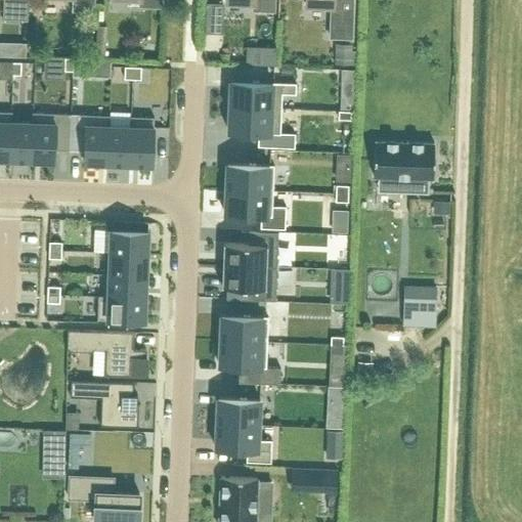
[(6,0),(6,19),(28,20),(28,0),(6,0)]
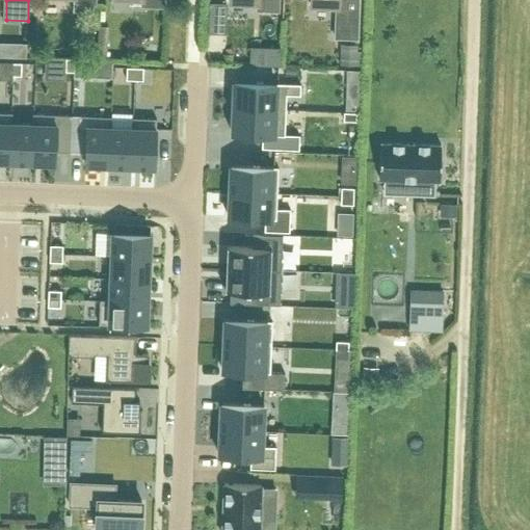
[(233,0),(233,5),(265,6),(265,11),(280,12),(280,0),(233,0)]
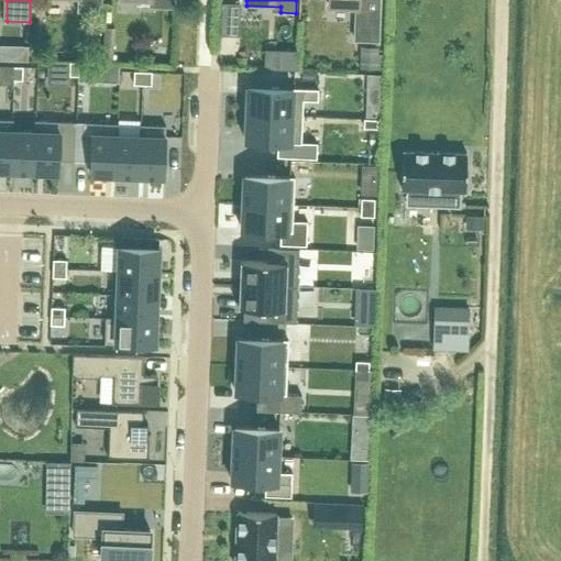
[(331,0),(331,9),(365,10),(364,24),(380,25),(381,0),(331,0)]
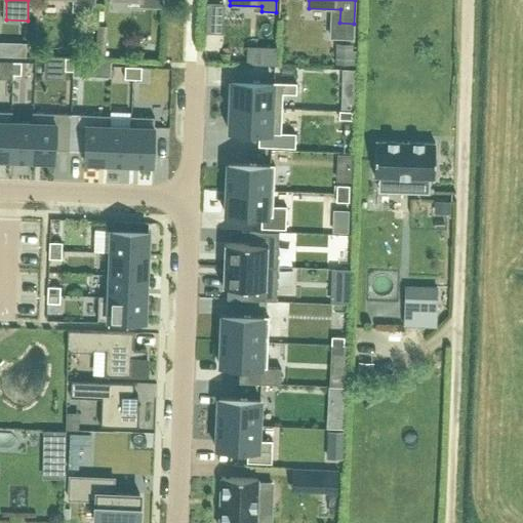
[(66,72),(74,73),(75,59),(67,59),(66,72)]
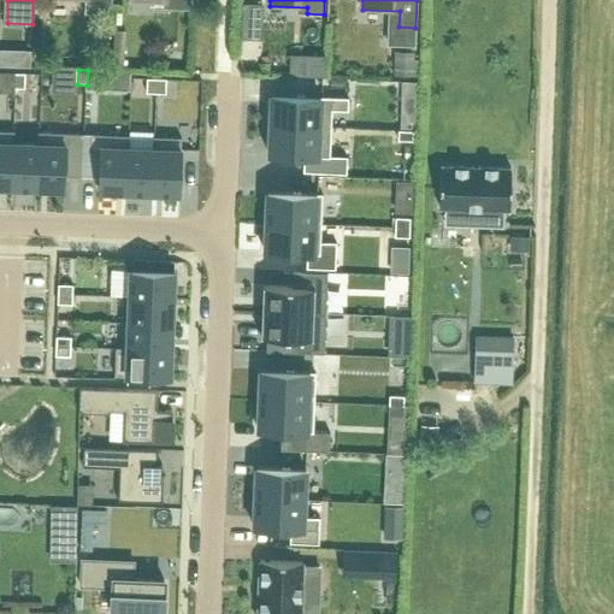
[(7,89),(17,89),(17,75),(7,75),(7,89)]
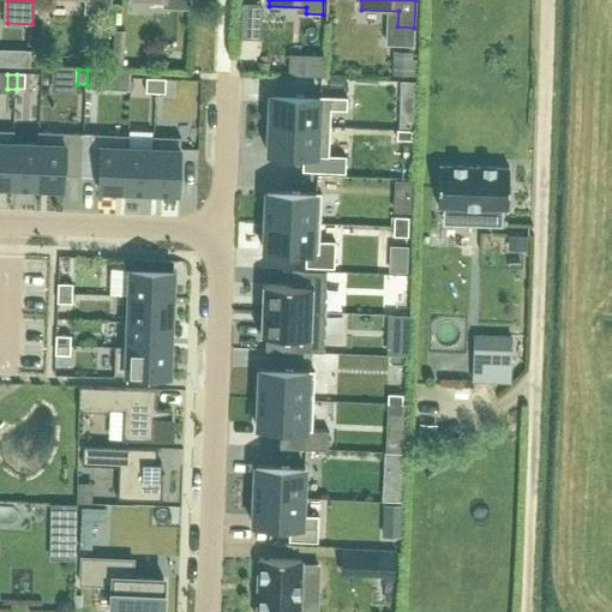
[(27,75),(17,75),(17,89),(27,90),(27,75)]
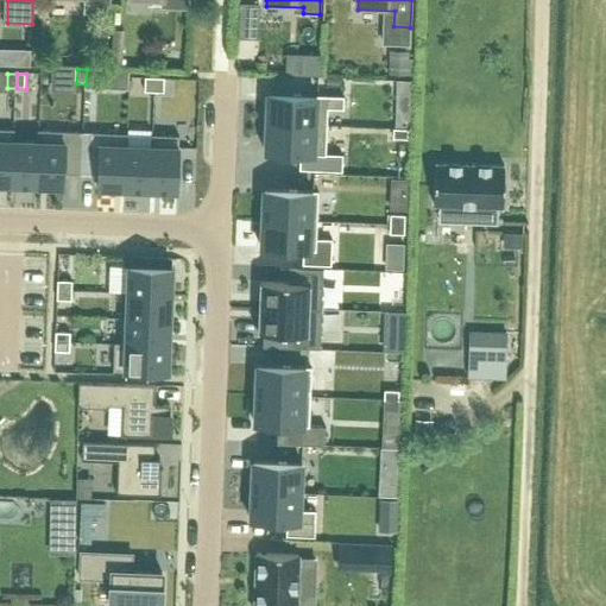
[(146,93),(156,94),(156,80),(146,79),(146,93)]
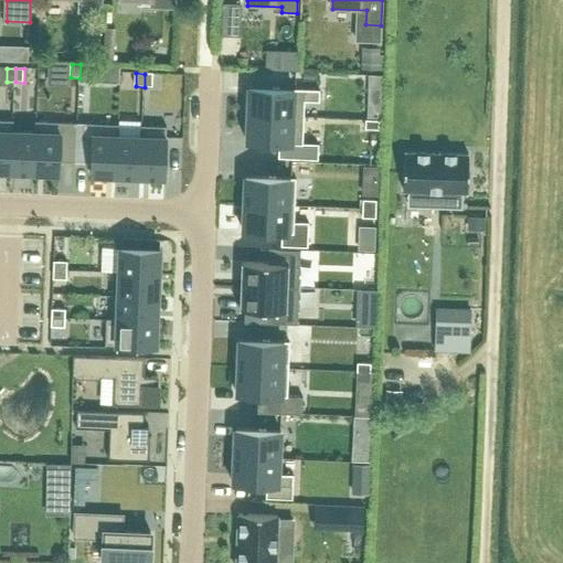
[(153,74),(145,74),(145,87),(153,87),(153,74)]
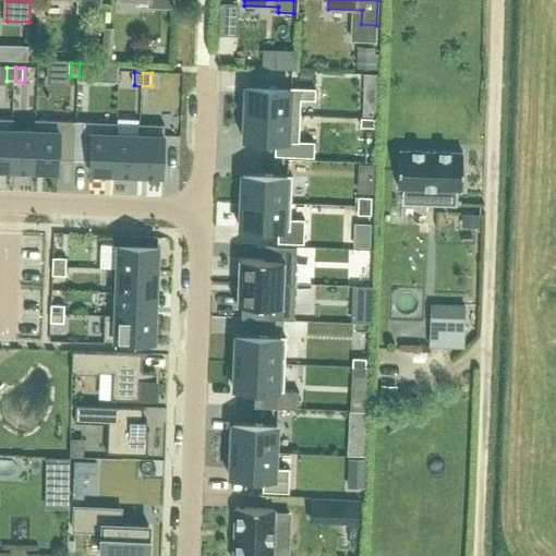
[(365,89),(378,89),(378,76),(366,76),(365,89)]
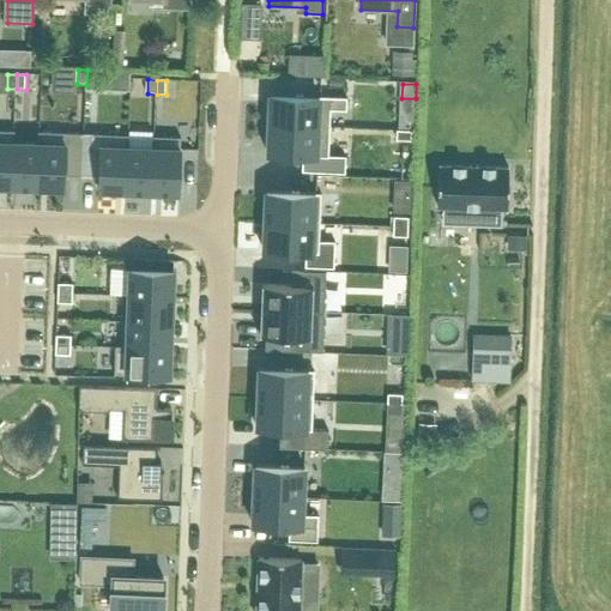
[(270,126),(331,128),(332,112),(348,112),(348,100),(271,96),(270,126)]
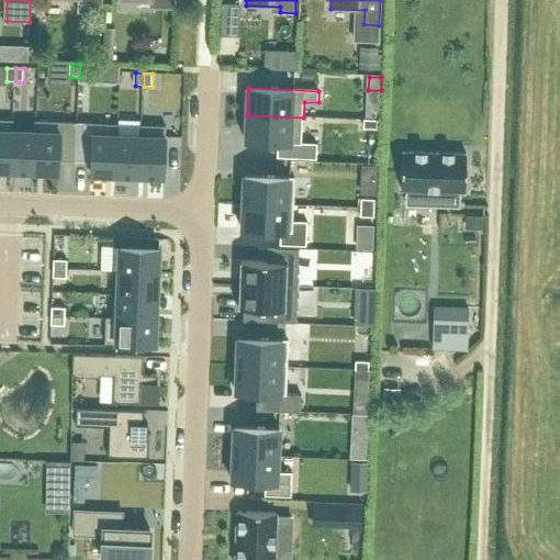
[(380,120),(380,108),(368,107),(368,120),(380,120)]
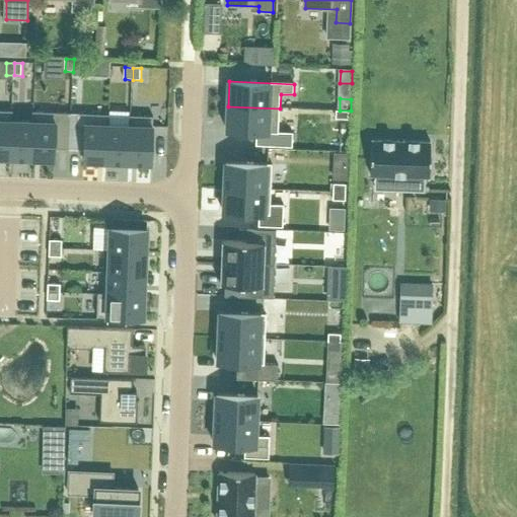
[(279,134),(280,108),(228,106),(227,132),(279,134)]
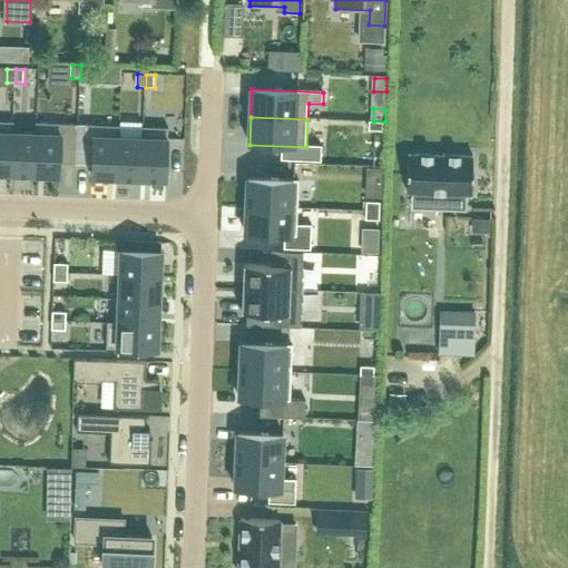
[(13,134),(15,134),(15,123),(0,121),(0,174),(11,175),(13,134)]
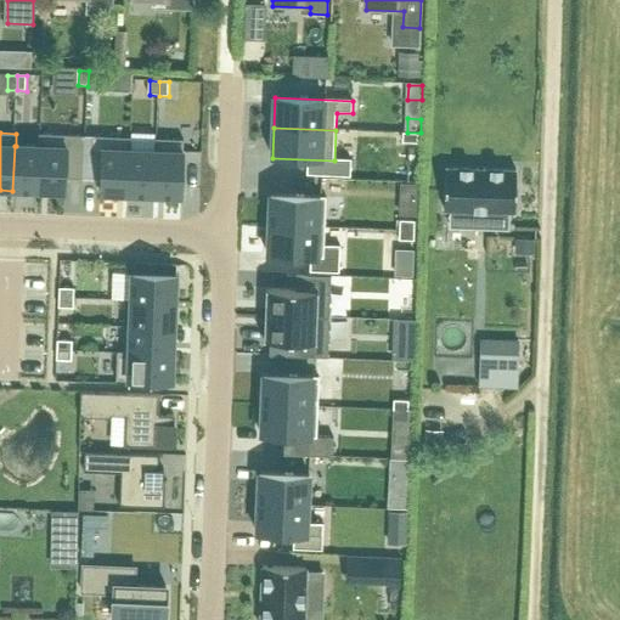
[(404,134),(404,144),(418,144),(418,134),(404,134)]
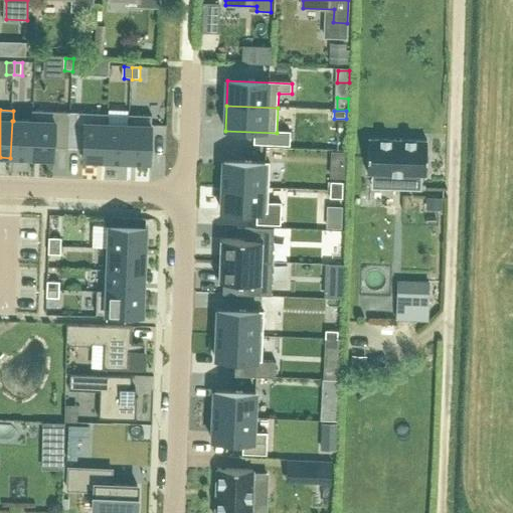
[(33,122),(32,158),(54,159),(56,113),(33,112),(32,122),(33,122)]
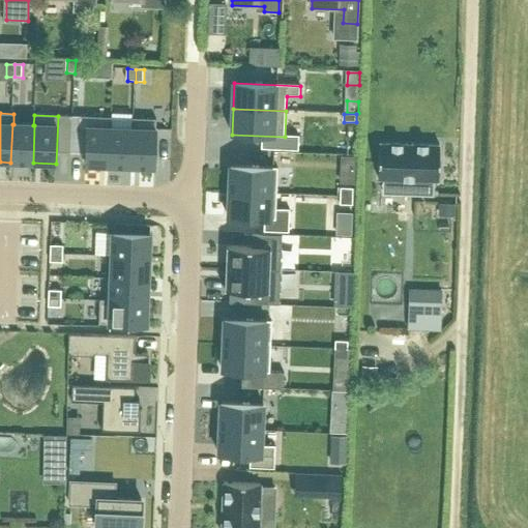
[(111,128),(112,128),(113,118),(77,117),(77,133),(87,133),(86,165),(110,166),(111,128)]
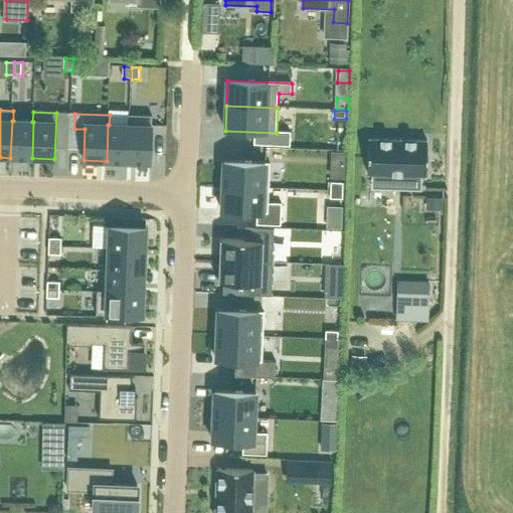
[(130,126),(128,162),(151,163),(153,117),(129,116),(129,126),(130,126)]
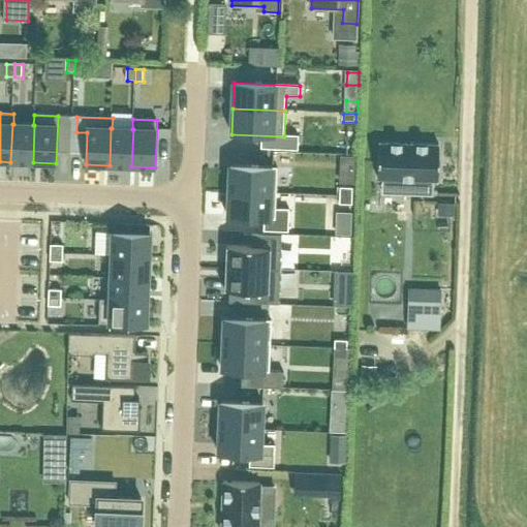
[(13,124),(12,124),(10,162),(33,162),(34,125),(33,125),(13,124)]
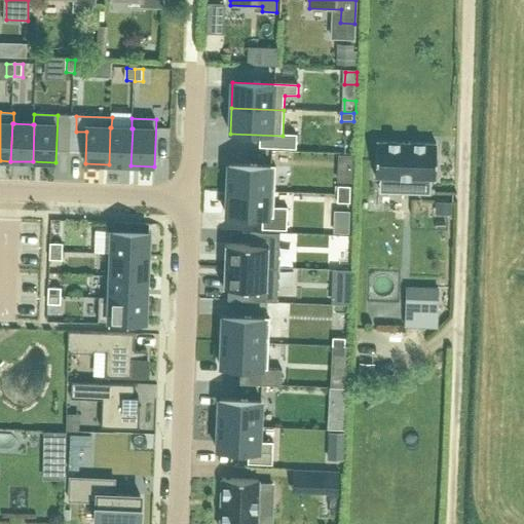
[(111,127),(110,127),(109,164),(131,165),(133,128),(132,128),(111,127)]
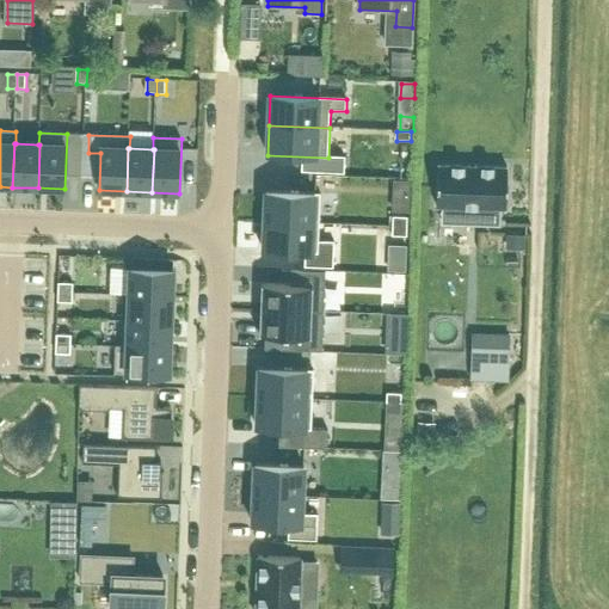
[(437,208),(443,208),(480,209),(480,226),(500,227),(502,210),(506,210),(509,168),(440,166),(437,208)]
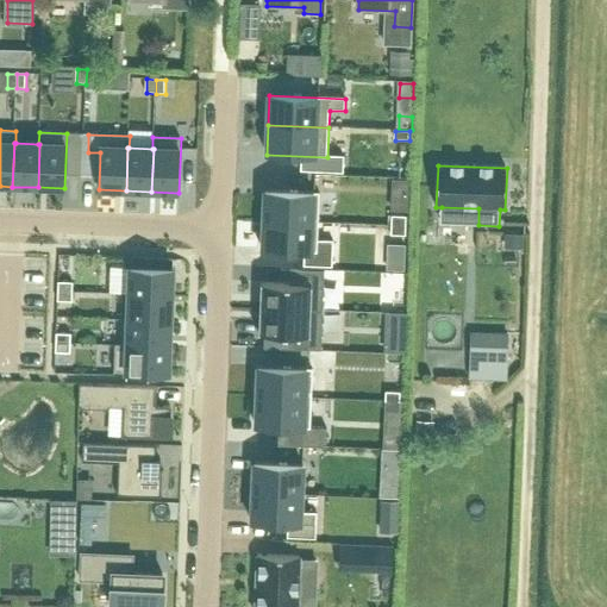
[(264,221),(319,224),(320,194),(266,192),(264,221)]
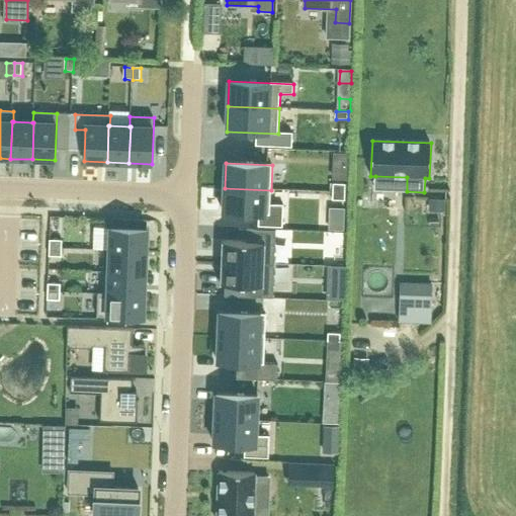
[(346,185),(334,184),(333,192),(345,193),(346,185)]
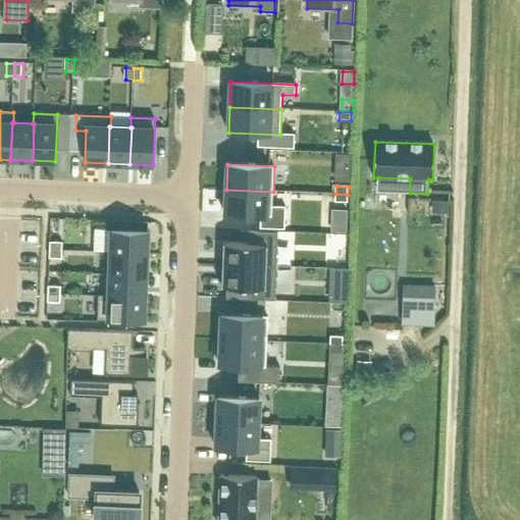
[(273,192),(226,190),(225,215),(272,216),(273,192)]
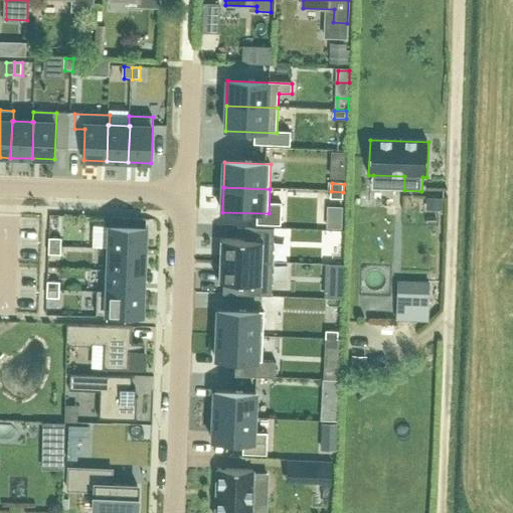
[(343,192),(331,191),(331,199),(343,200),(343,192)]
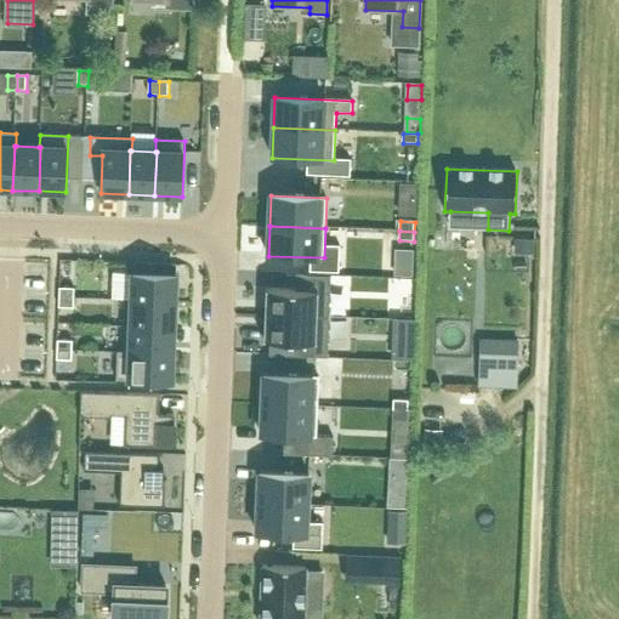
[(488,233),(461,234),(463,253),(489,251),(488,233)]
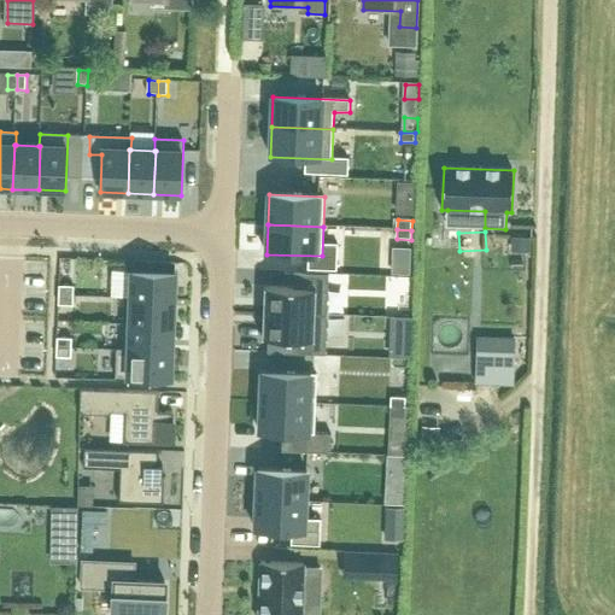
[(326,270),(355,261),(352,252),(323,262),(326,270)]
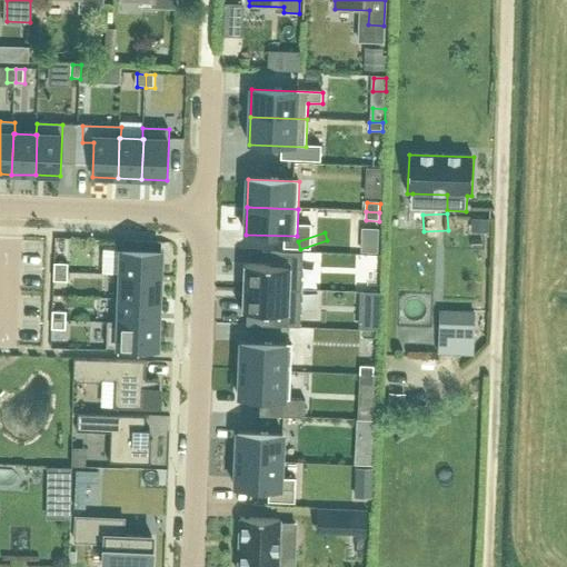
[(121,250),(121,276),(161,277),(162,252),(121,250)]
